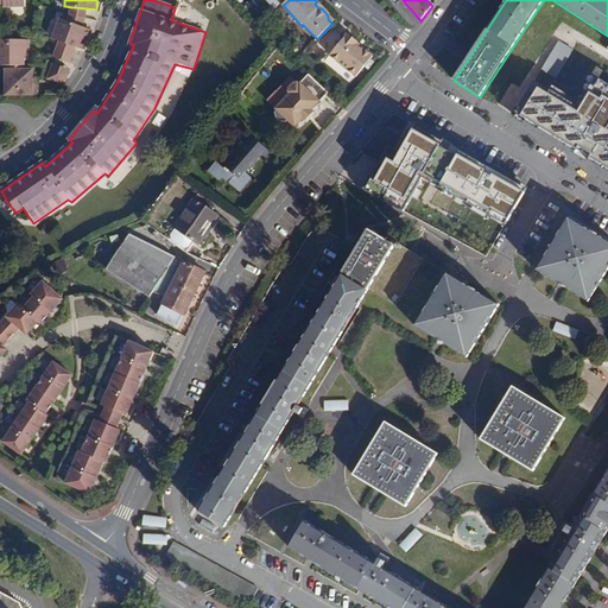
[(70,14),(86,18),(87,8),(71,7),(70,14)]
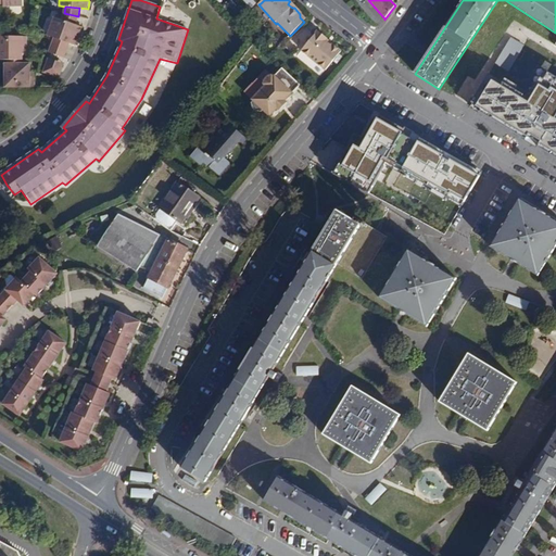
[(76,24),(78,16),(64,13),(62,20),(76,24)]
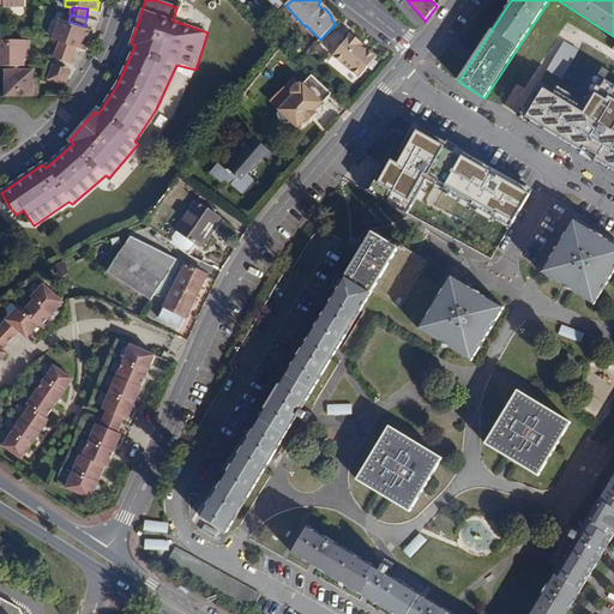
[(78,48),(84,50),(92,30),(84,26),(68,22),(61,19),(54,38),(60,41),(78,48)]
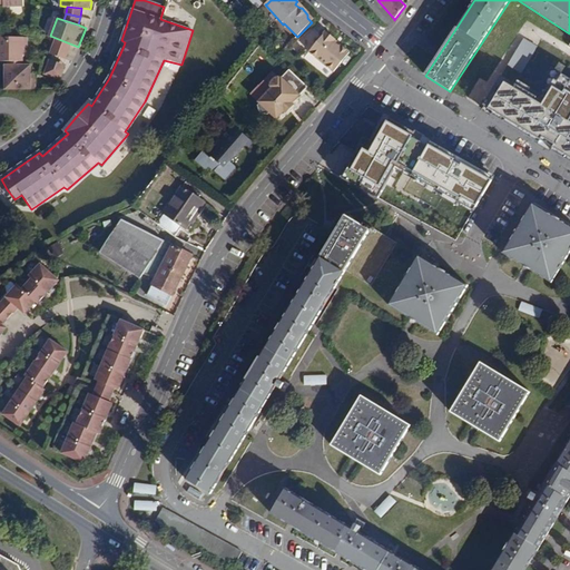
[(333,71),(350,52),(334,40),(335,39),(325,31),(310,52),(333,71)]
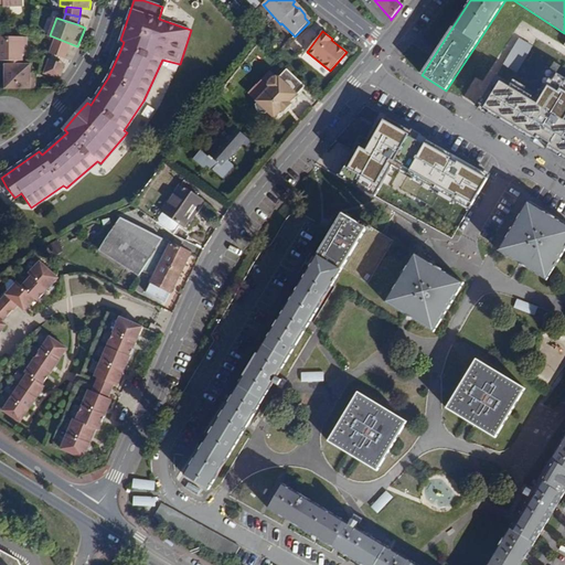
[(0,60),(8,61),(23,61),(23,52),(23,46),(28,48),(28,36),(0,36),(0,60)]
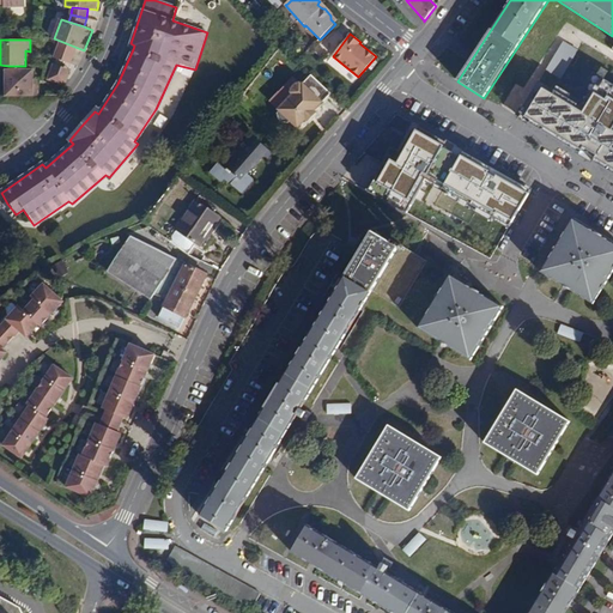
[(74,56),(78,48),(60,41),(58,50),(74,56)]
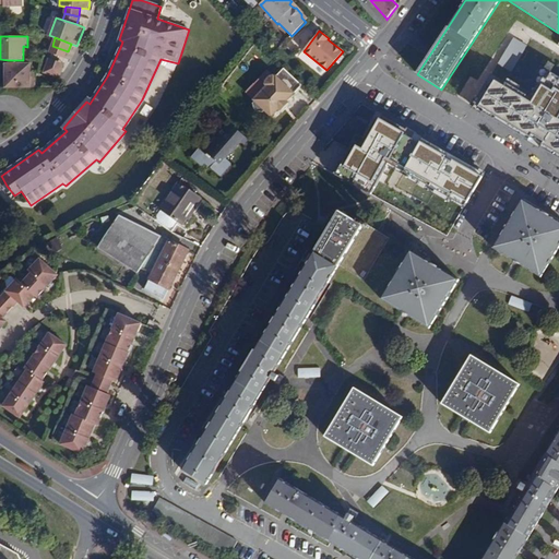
[(66,58),(68,51),(52,46),(50,51),(66,58)]
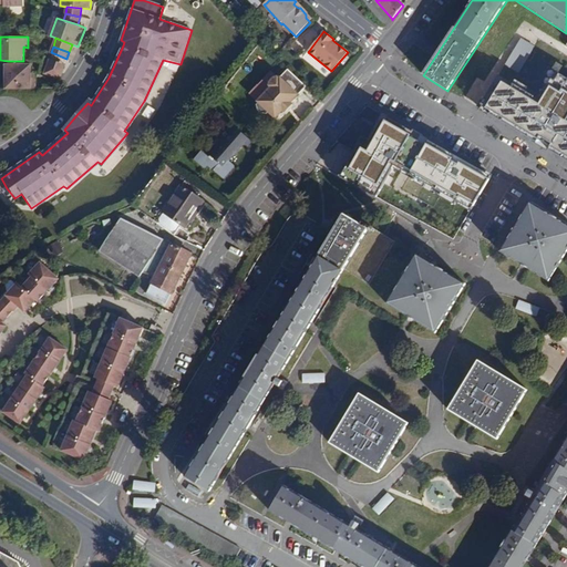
[(48,65),(63,71),(65,64),(50,59),(48,65)]
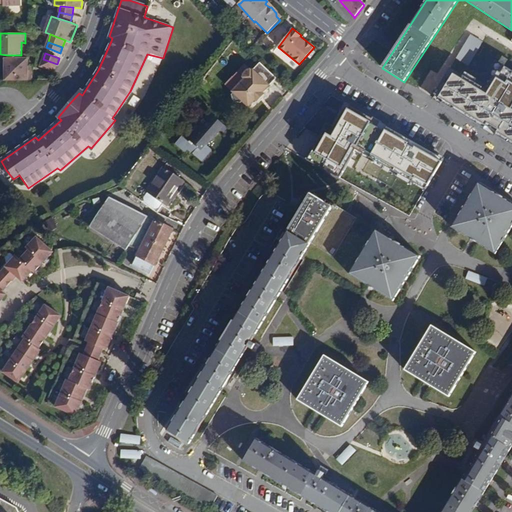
[(5,79),(30,79),(31,70),(27,70),(27,66),(27,58),(21,58),(7,58),(5,57),(5,79)]
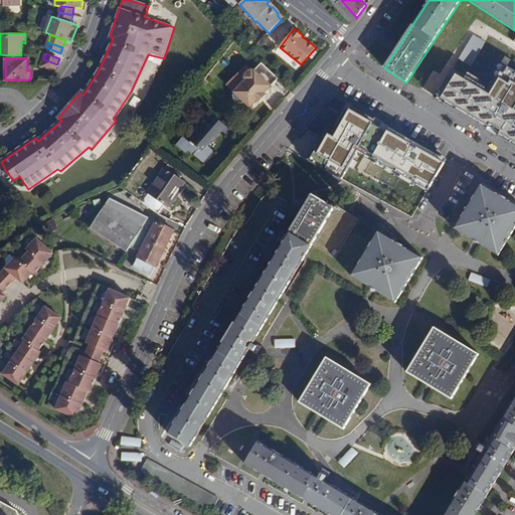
[(40,66),(54,71),(57,64),(43,59),(40,66)]
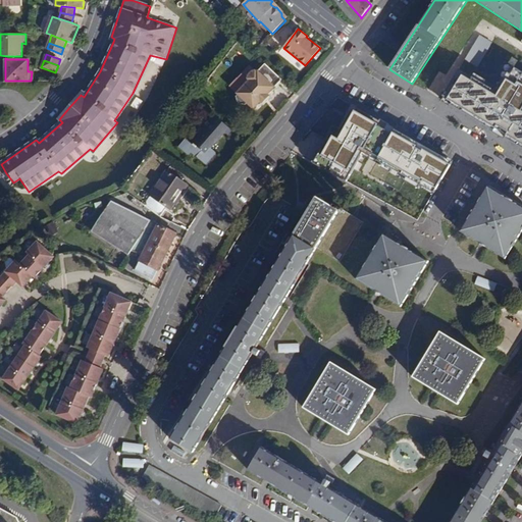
[(267,95),(281,80),(264,63),(256,71),(255,70),(251,71),(248,74),(247,79),(249,81),(237,94),(238,95),(236,97),(238,103),(241,104),(245,105),(247,104),(254,110),(261,102),(262,103),(269,96),(267,95)]
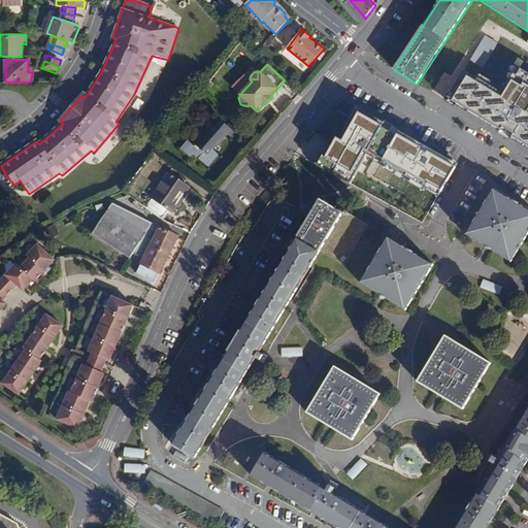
[(463,71),(446,99),(501,132),(527,147),(527,72),(515,64),(497,92),(463,71)]
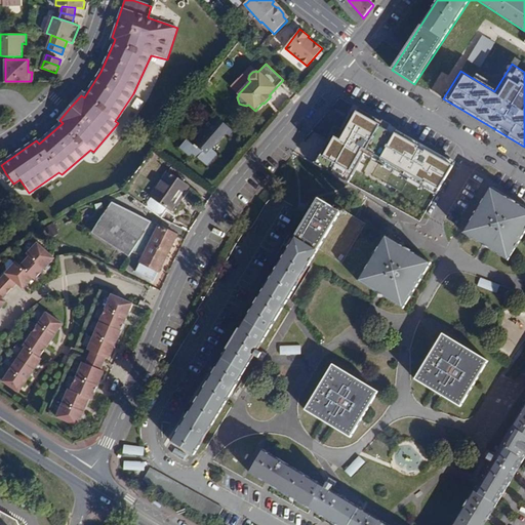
[(437,194),(454,164),(394,129),(357,108),(339,138),(335,135),(319,164),(346,179),(363,151),(437,194)]
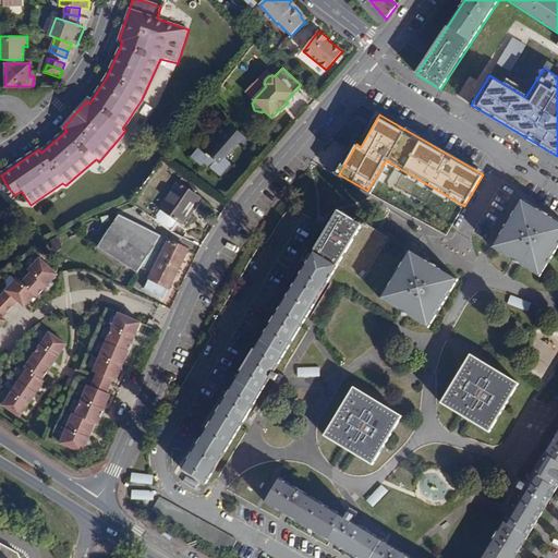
[(209,157),(204,164),(220,178),(232,165),(226,159),(239,143),(244,147),(249,141),(233,126),(214,149),(210,145),(204,154),(209,157)]
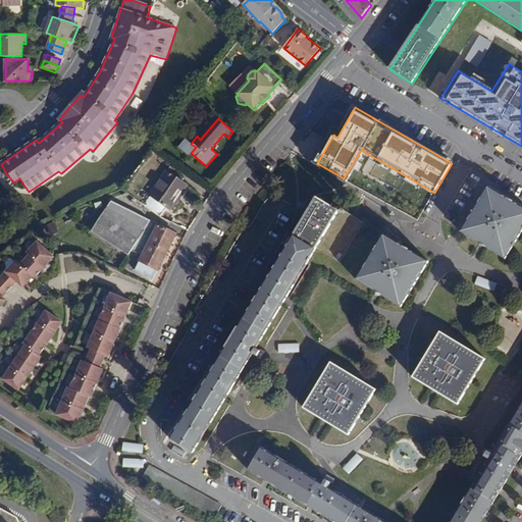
[(189,155),(191,153),(196,147),(191,144),(187,141),(180,149),(189,155)]
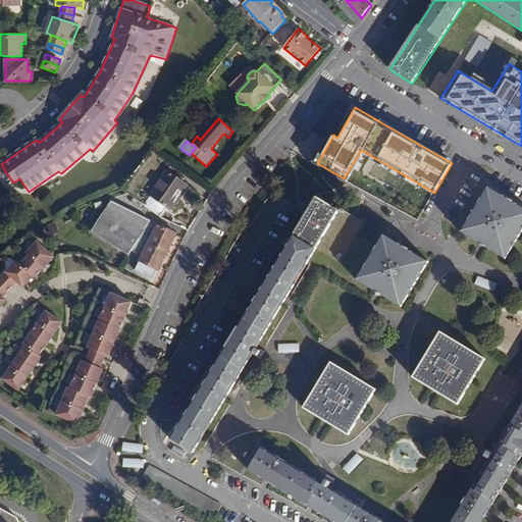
[(122,190),(160,217),(166,208),(169,210),(187,187),(167,172),(171,166),(152,152),(122,190)]
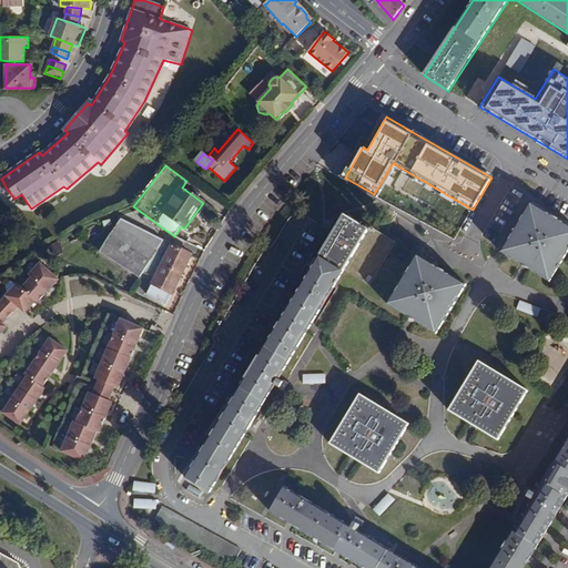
[(11,194),(7,189),(2,192),(7,198),(11,194)]
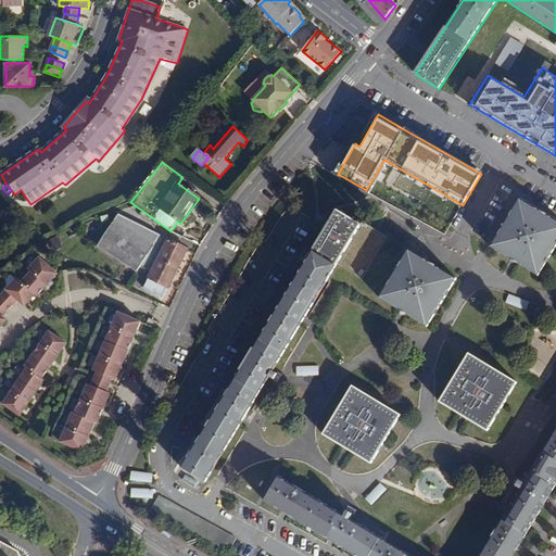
[(555,247),(555,220),(519,199),(491,247),(539,276),(555,247)]
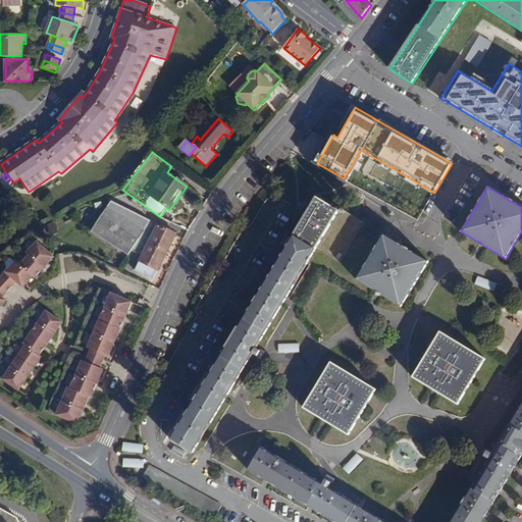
[(317,248),(340,262),(363,223),(343,211),(344,210),(334,204),(332,207),(316,197),(308,212),(290,242),(266,279),(246,313),(219,357),(199,389),(180,420),(170,438),(194,453),(317,248)]
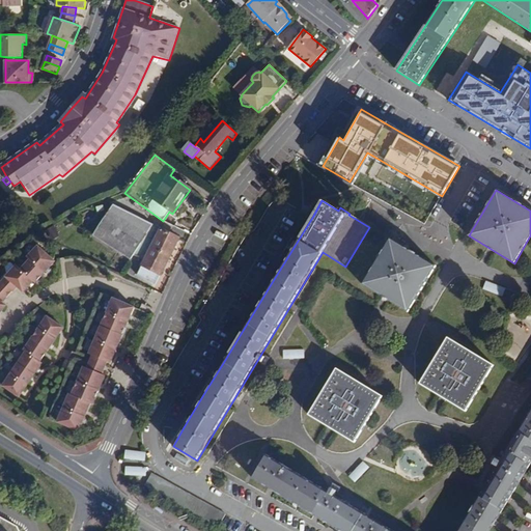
[(142,244),(171,257),(179,241),(116,202),(104,220),(131,234),(142,244)]
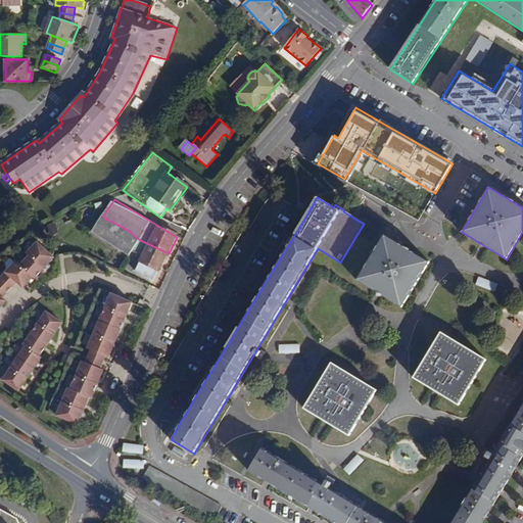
[(153,282),(169,253),(140,240),(129,231),(102,217),(92,232),(129,255),(131,252),(143,257),(134,272),(153,282)]
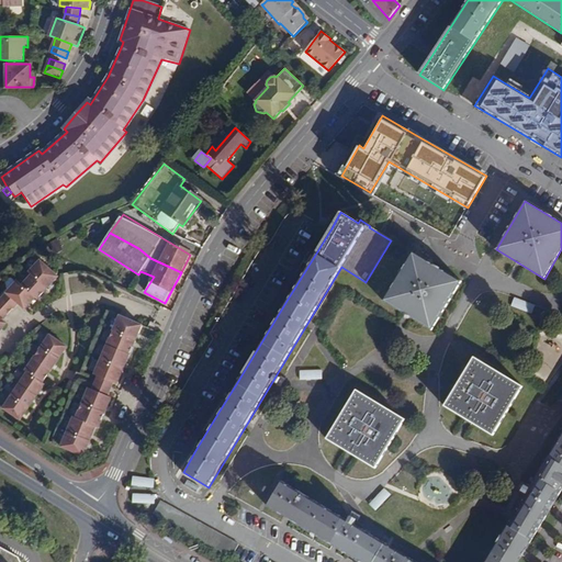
[(461,255),(473,262),(485,243),(472,235),(461,255)]
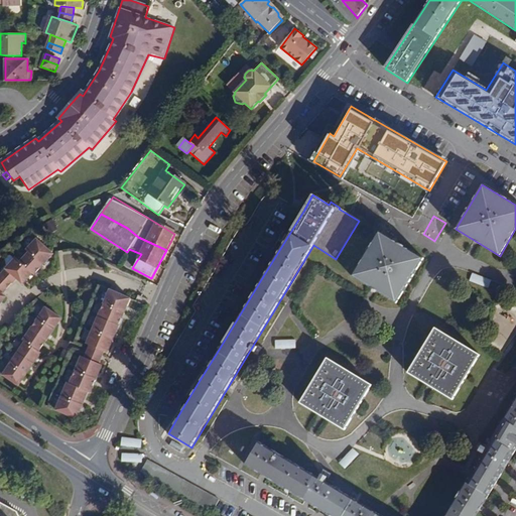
[(53,220),(44,225),(49,233),(57,228),(53,220)]
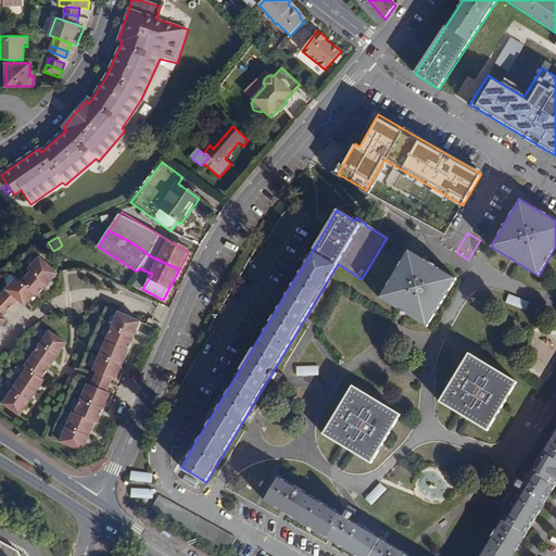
[(428,327),(457,279),(408,250),(380,298),(404,312),(428,327)]
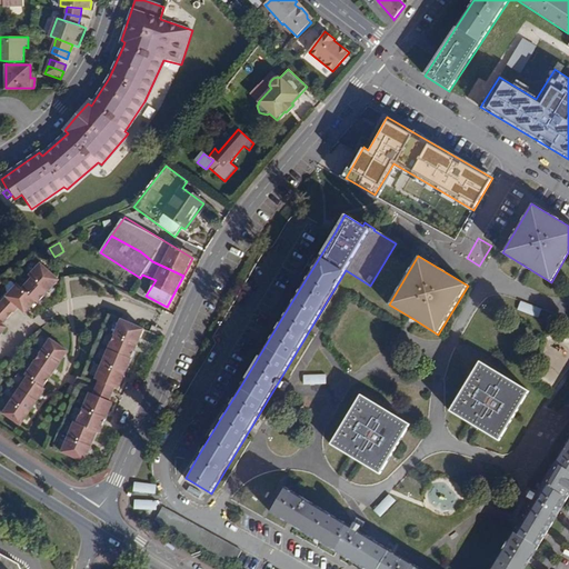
[(39,302),(58,279),(36,261),(17,285),(12,281),(0,296),(0,336),(7,328),(3,325),(18,306),(25,311),(35,299),(39,302)]
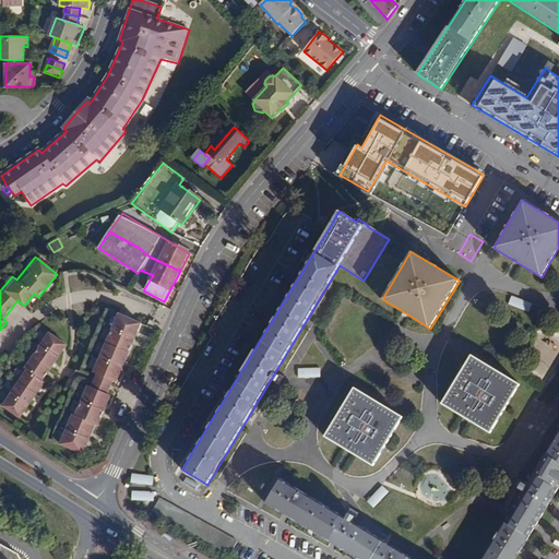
[(531,311),(533,304),(511,297),(509,306),(531,311)]
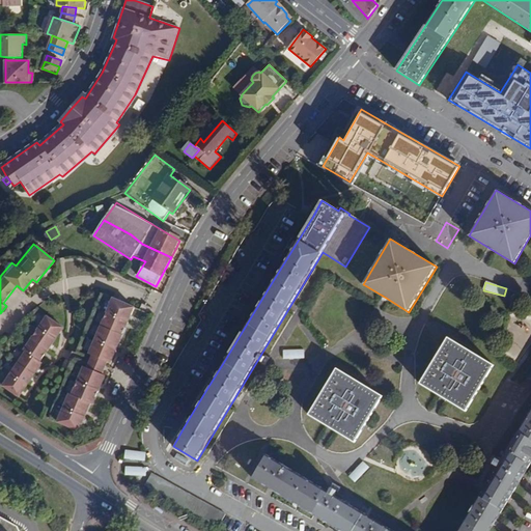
[(130,317),(135,307),(113,299),(89,354),(91,355),(108,362),(111,363),(115,353),(119,344),(127,325),(129,322),(130,317)]
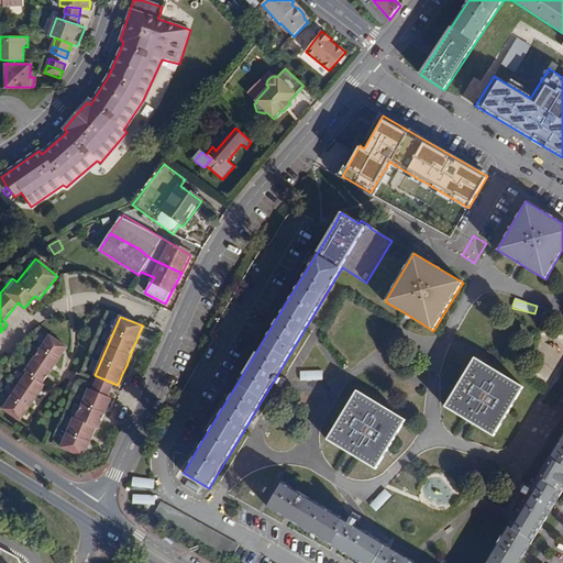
[(0,407),(20,421),(23,417),(33,401),(39,393),(45,385),(43,383),(47,375),(53,367),(64,352),(67,348),(47,334),(23,371),(25,372),(0,407)]
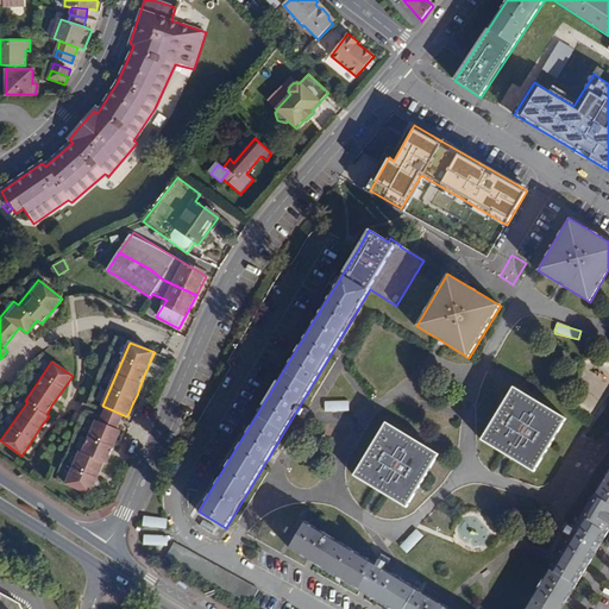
[(483,440),(535,471),(565,419),(514,388),(483,440)]
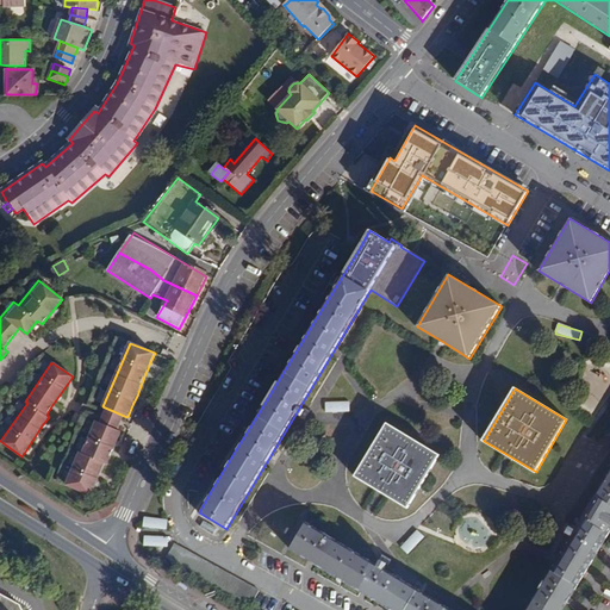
[(349,400),(325,404),(327,414),(350,411),(349,400)]
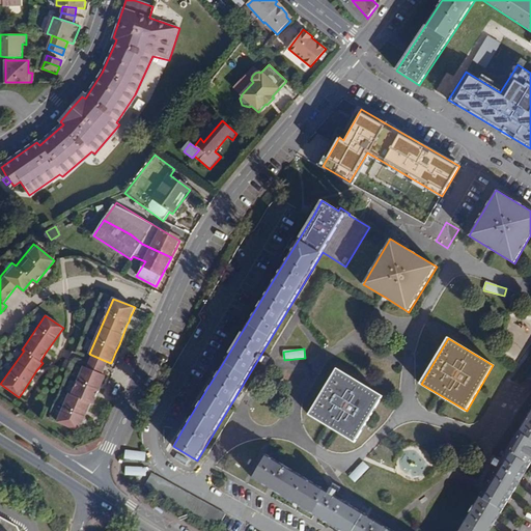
[(108,362),(91,355),(89,360),(86,367),(103,374),(106,367),(108,362)]
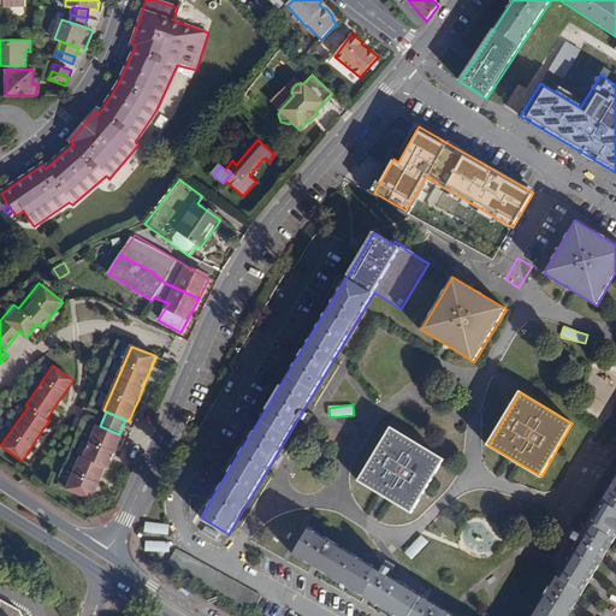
[(66,490),(92,501),(95,490),(100,479),(105,468),(107,469),(112,458),(117,448),(122,436),(119,434),(100,426),(98,425),(83,457),(81,457),(66,490)]
